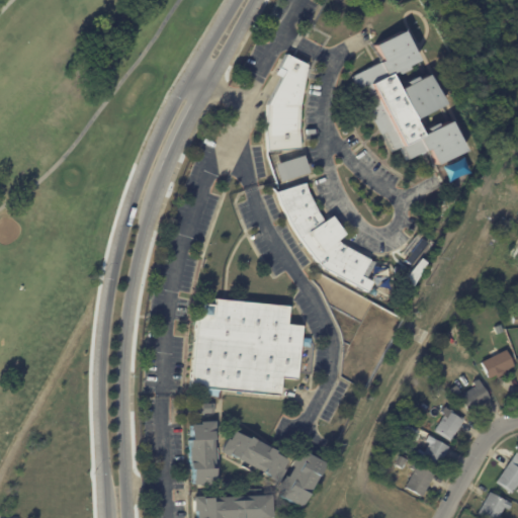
[(418,61),(408,67),(409,70),(399,75),(397,71),(391,74),(399,90),(408,85),(406,82),(416,77),(418,81),(429,75),(443,105),(414,120),(422,136),(428,133),(426,128),(436,123),(438,127),(449,122),(464,152),(436,166),(428,150),(425,152),(424,151),(404,161),(397,148),(389,153),(350,77),(381,61),(374,46),(403,31),(418,61)]
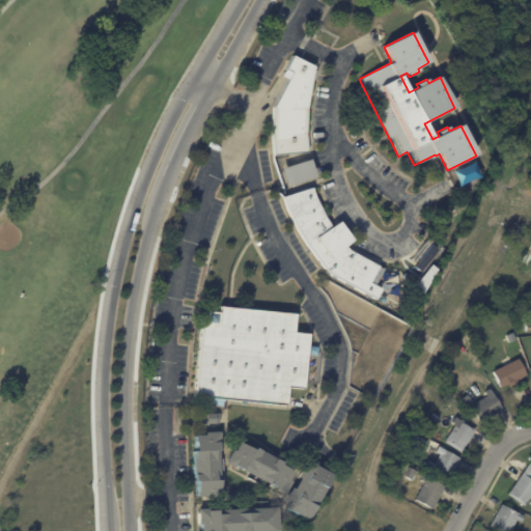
[(299,59),(314,66),(307,107),(306,134),(307,154),(274,156),(272,135),(274,108),(290,74),(285,71),(292,56),(299,59)]
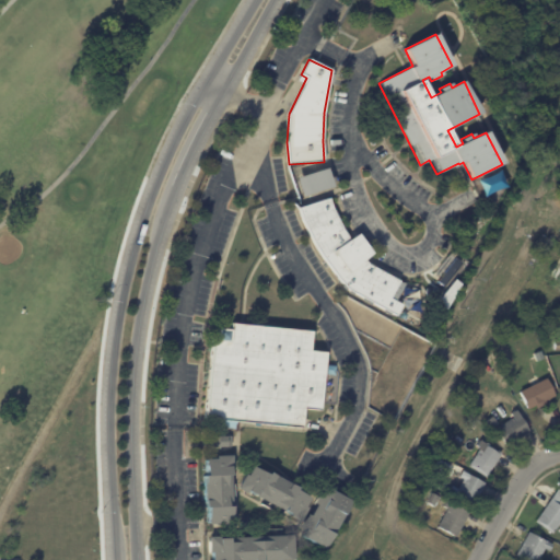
[(303,198),(298,179),(328,170),(334,188),(303,198)]
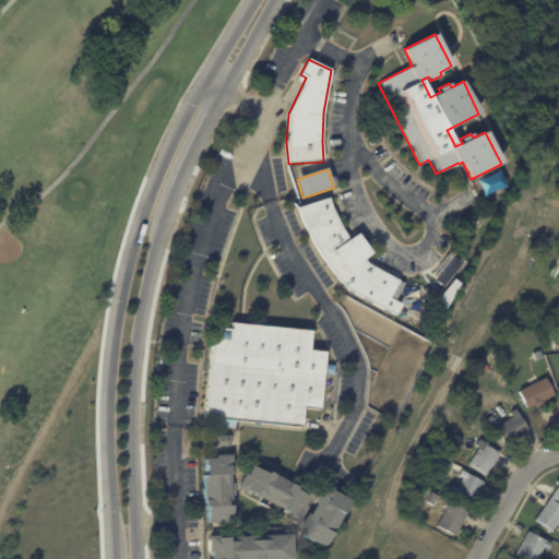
[(347,236),(349,241),(358,235),(372,256),(365,261),(369,265),(404,285),(395,301),(402,306),(395,318),(390,314),(389,317),(382,313),(383,311),(371,305),(370,307),(361,301),(361,299),(354,295),(353,297),(347,294),(348,292),(346,290),(345,292),(341,287),(343,286),(321,258),(314,246),(301,222),(298,210),(330,199),(332,209),(341,226),(347,236)]
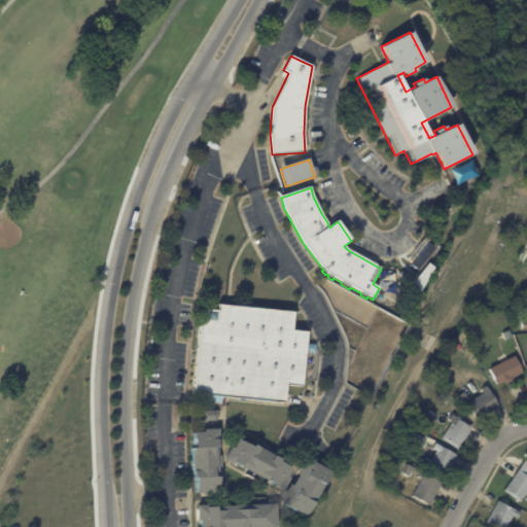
[(525,248),(526,249),(526,277),(520,273),(524,266),(517,261),(525,248)]
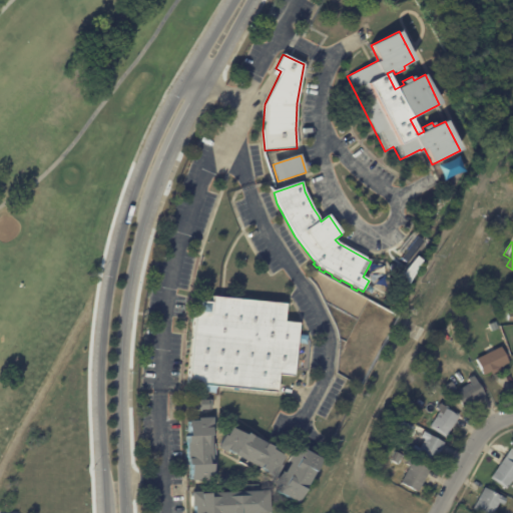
[(221,298),(287,304),(285,323),(300,324),(299,334),(308,335),(307,343),(298,342),(295,377),(280,375),(278,393),(216,387),(215,392),(203,391),(204,386),(188,384),(195,313),(198,313),(199,301),(211,303),(212,297),(221,298)]
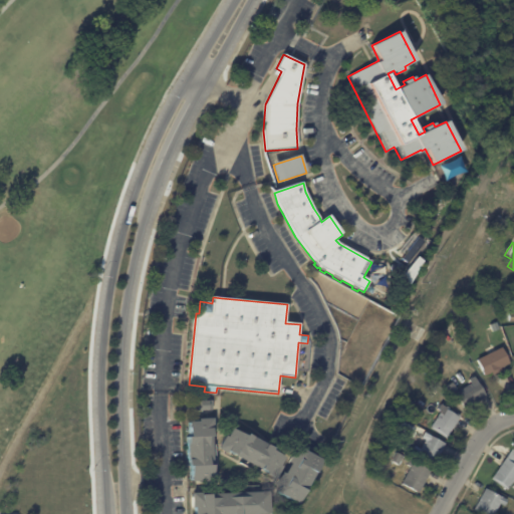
[(509,366),(499,370),(501,372),(494,376),(493,373),(486,377),(478,360),(503,348),(511,365),(509,366)]
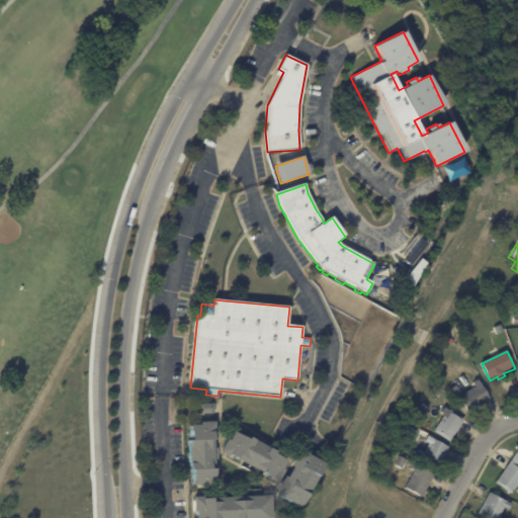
[(490,401),(469,414),(459,398),(476,387),(472,383),(478,380),(491,401),(490,401)]
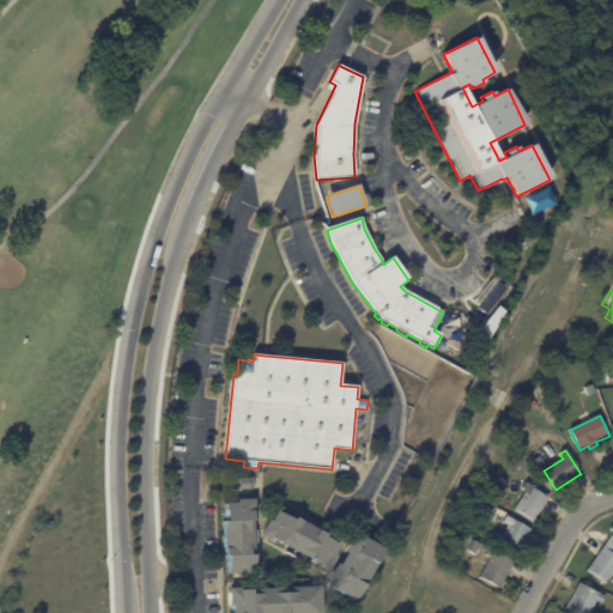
[(253,490),(253,491),(232,491),(232,480),(253,479),(253,490)]
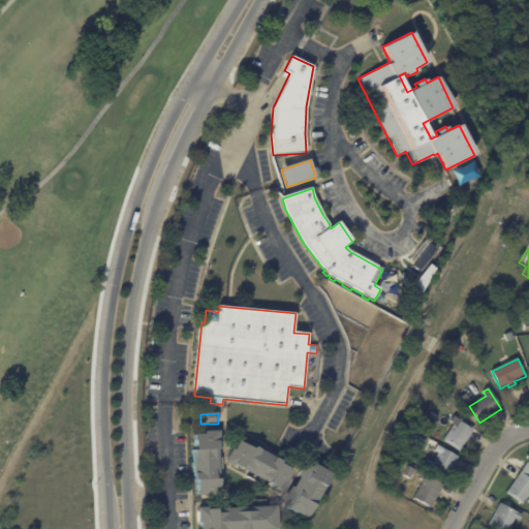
[(429,414),(436,419),(429,430),(422,425),(429,414)]
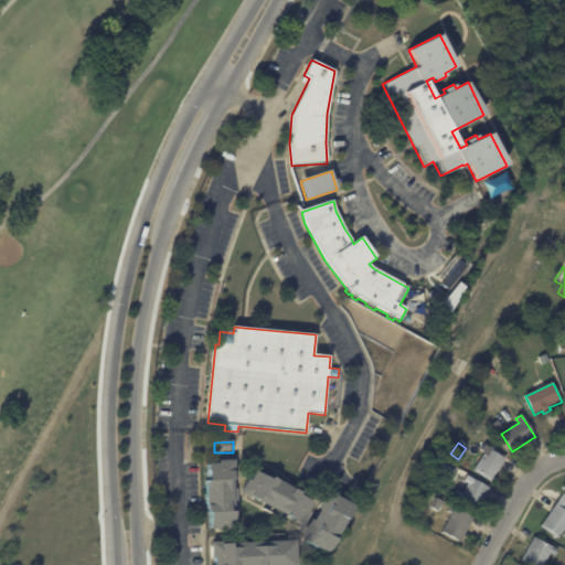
[(507,458),(491,483),(473,471),(484,454),(481,451),(486,445),(507,458)]
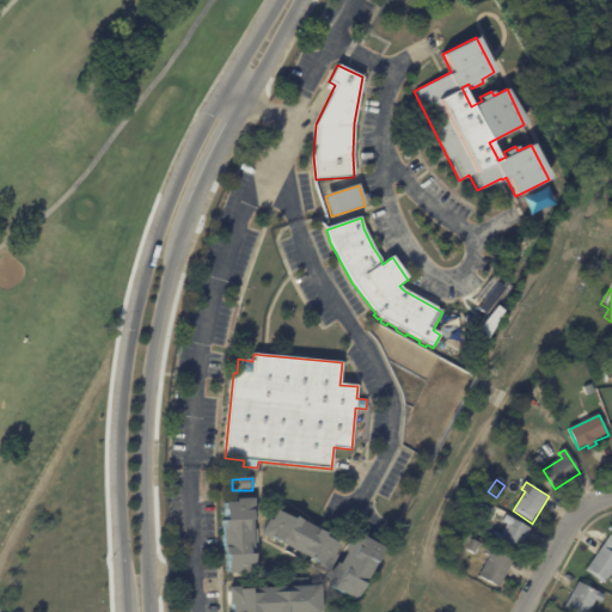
[(252,527),(255,565),(257,565),(257,577),(240,579),(239,576),(228,576),(228,560),(225,560),(225,556),(224,525),(226,525),(226,505),(237,505),(237,501),(254,500),(255,513),(252,513),(252,527)]
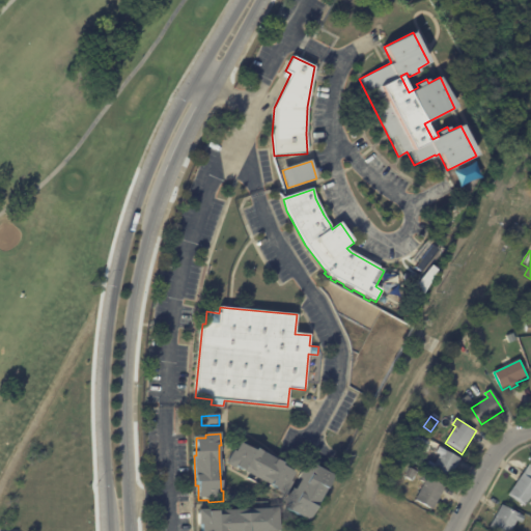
[(284,469),(294,474),(289,482),(291,483),(285,496),(246,474),(245,475),(225,465),(232,451),(234,452),(239,444),(254,452),(255,450),(260,453),(261,452),(276,459),(275,460),(281,465),(280,467),(284,469)]
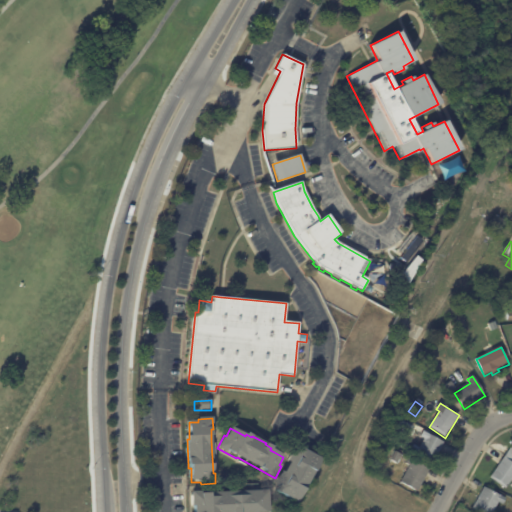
[(444,443),(432,466),(415,456),(424,439),(420,437),(423,432),(444,443)]
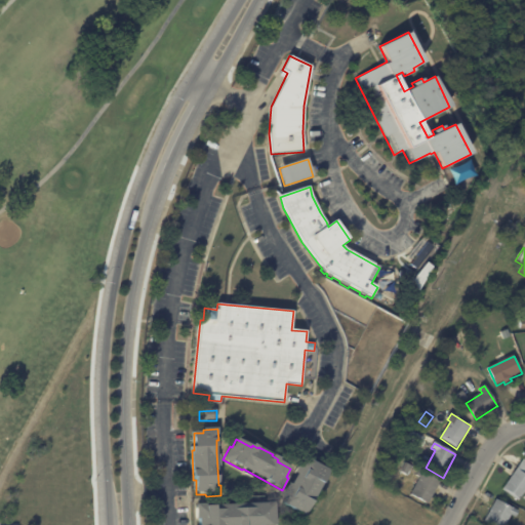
[(329,473),(305,518),(283,507),(286,499),(281,497),(288,485),(290,487),(296,476),(294,475),(303,458),(329,473)]
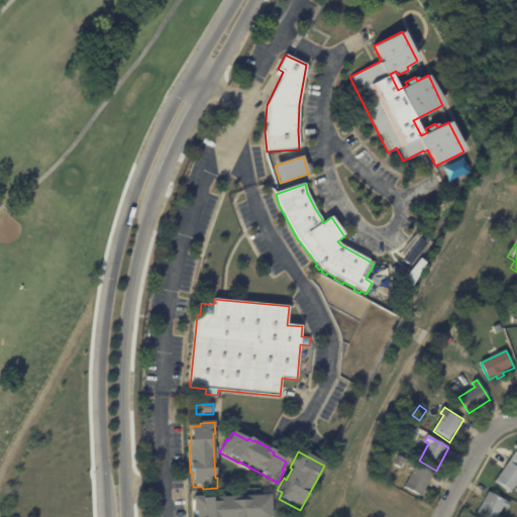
[(495,484),(516,452),(516,486),(511,495),(495,484)]
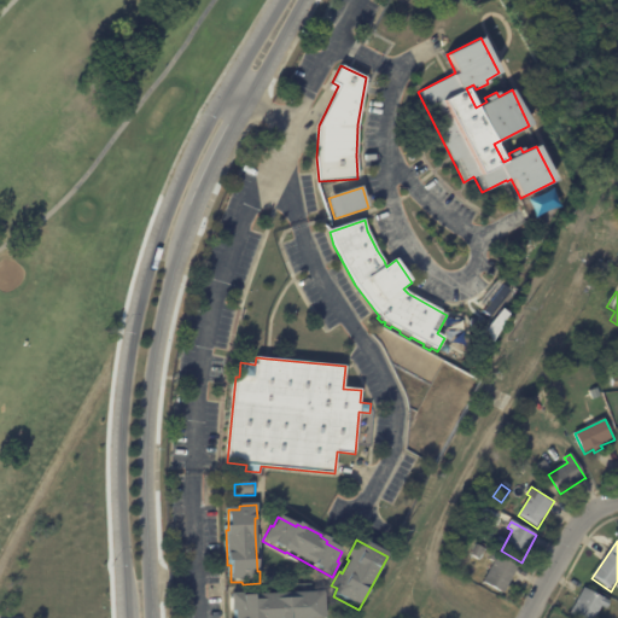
[(472,553),(481,557),(476,567),(467,564),(472,553)]
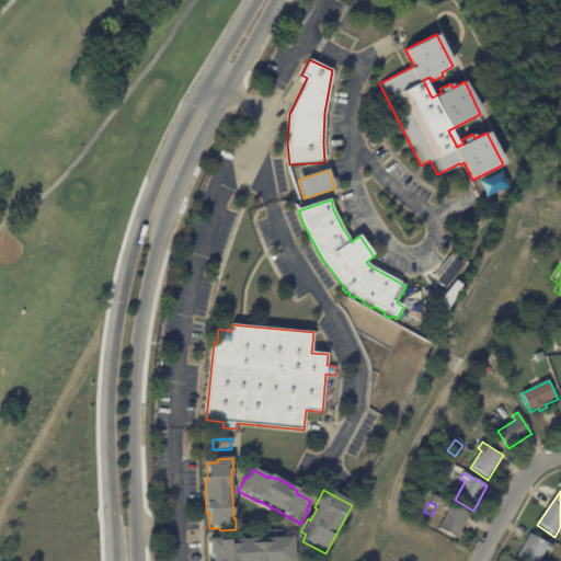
[(471,516),(457,540),(438,529),(448,512),(444,508),(448,503),(471,516)]
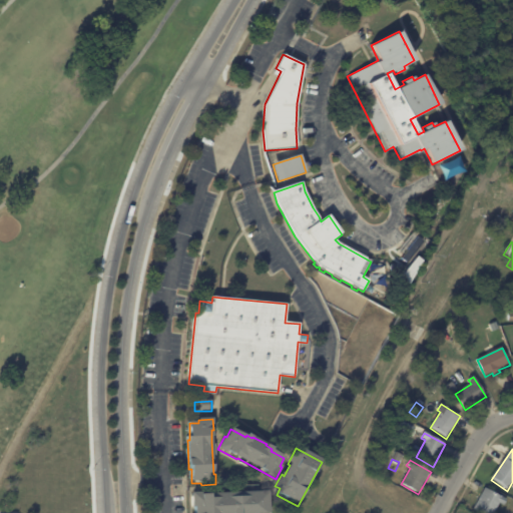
[(486,489),(497,496),(498,494),(509,499),(504,507),(500,505),(495,512),(476,512),(473,511),(485,489),(486,489)]
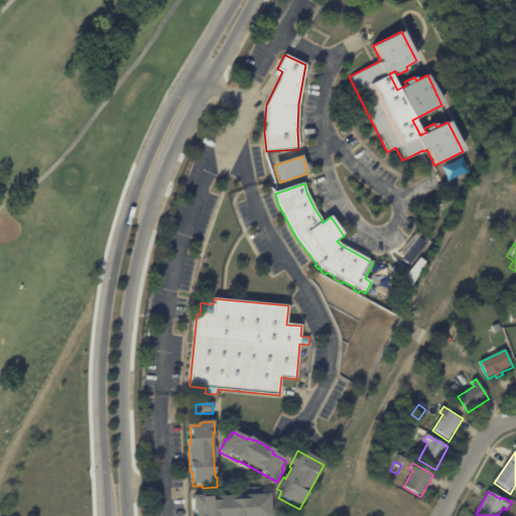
[(271,502),(271,515),(197,515),(197,512),(194,512),(194,497),(203,497),(203,500),(212,500),(212,498),(271,497),(271,502)]
